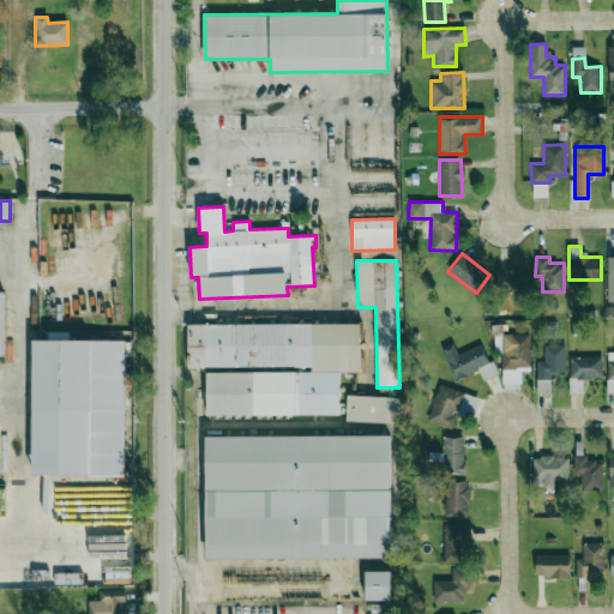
[(527,293),(527,271),(498,270),(497,292),(527,293)]
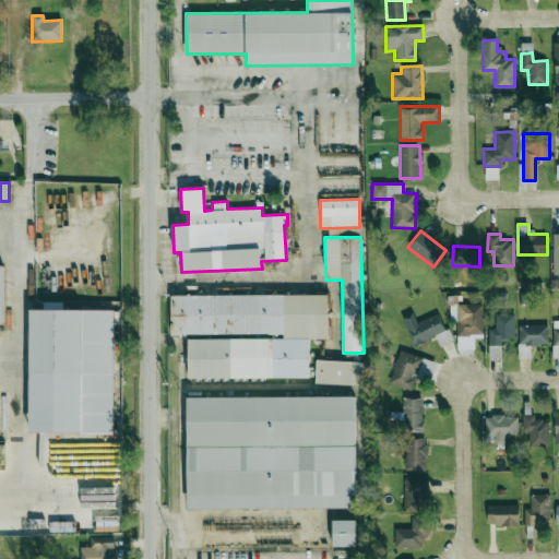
[(326,294),(170,295),(170,336),(188,336),(188,378),(308,378),(308,339),(328,339),(326,294)]
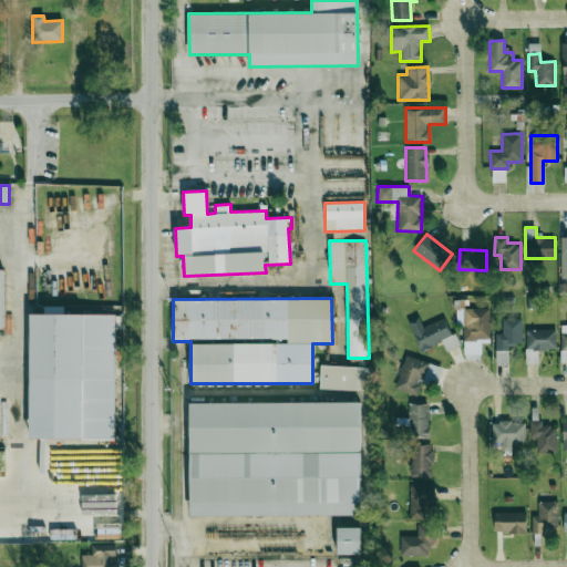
[(490,308),(464,308),(463,353),(482,354),(482,342),(488,343),(490,308)]
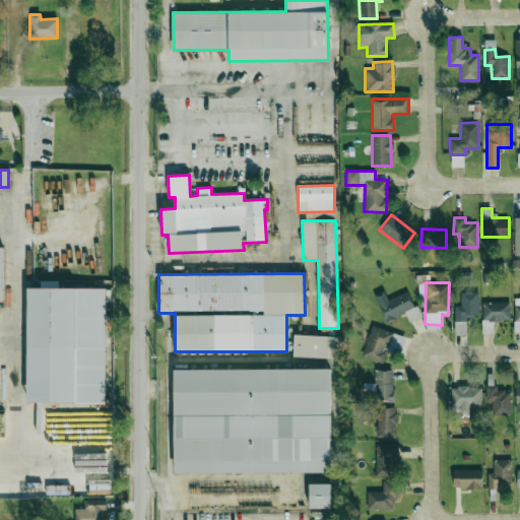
[(27,287),(26,402),(105,403),(106,288),(27,287)]
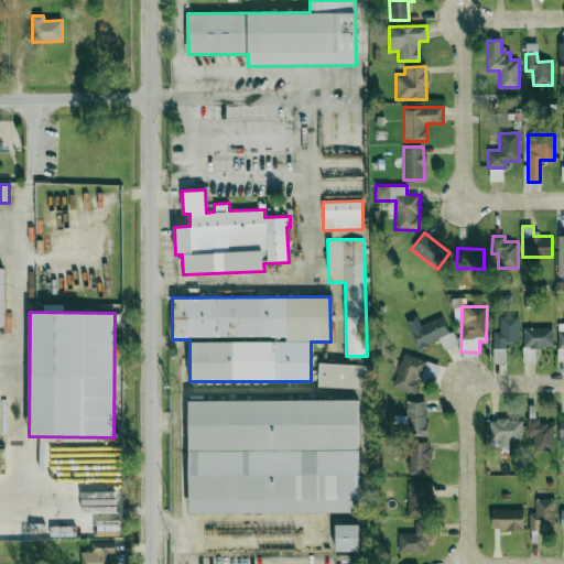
[(418,349),(440,340),(443,349),(455,344),(443,315),(421,325),(416,315),(405,320),(418,349)]
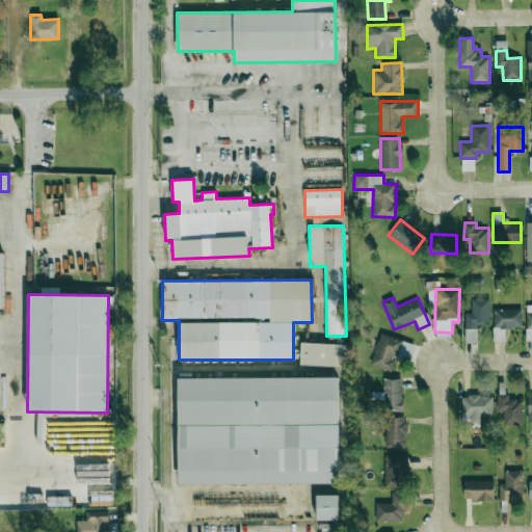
[(464,313),(464,341),(477,341),(477,323),(489,323),(489,298),(471,298),(471,313),(464,313)]
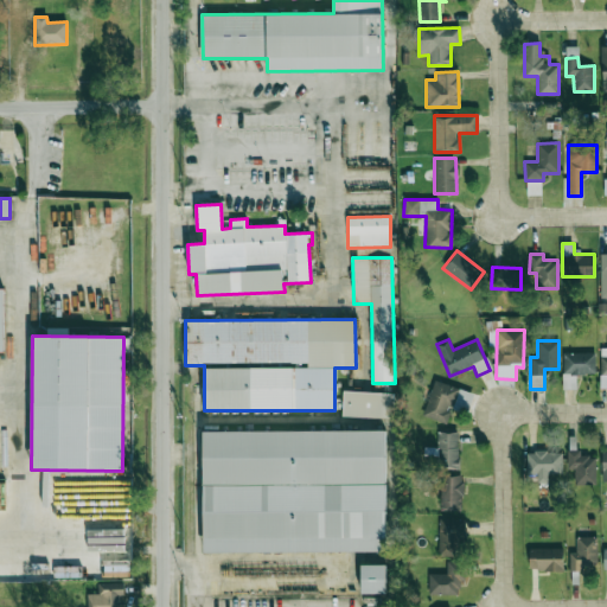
[(562,353),(563,377),(576,377),(576,374),(595,374),(594,352),(562,353)]
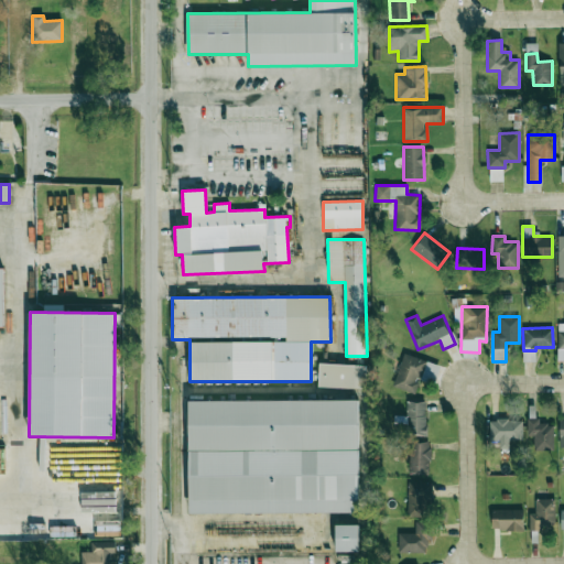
[(414,393),(419,380),(433,384),(440,366),(403,353),(392,386),(414,393)]
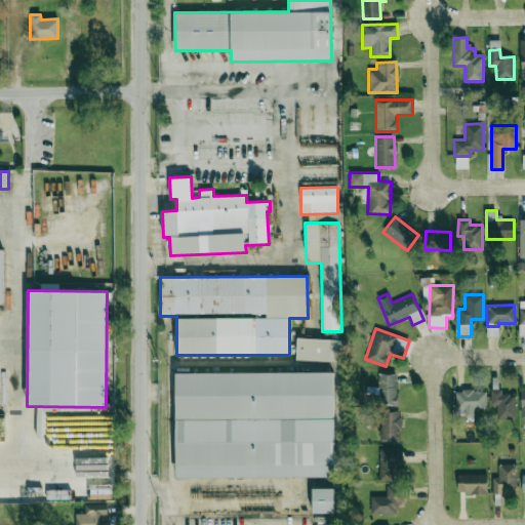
[(339,361),(340,339),(296,338),(296,360),(339,361)]
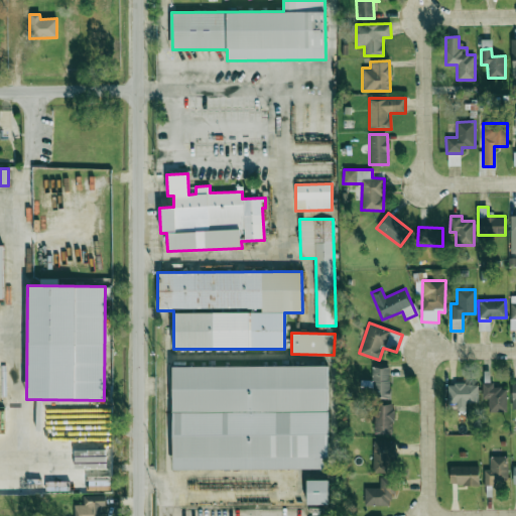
[(172,367),(327,365),(328,471),(173,473),(172,367)]
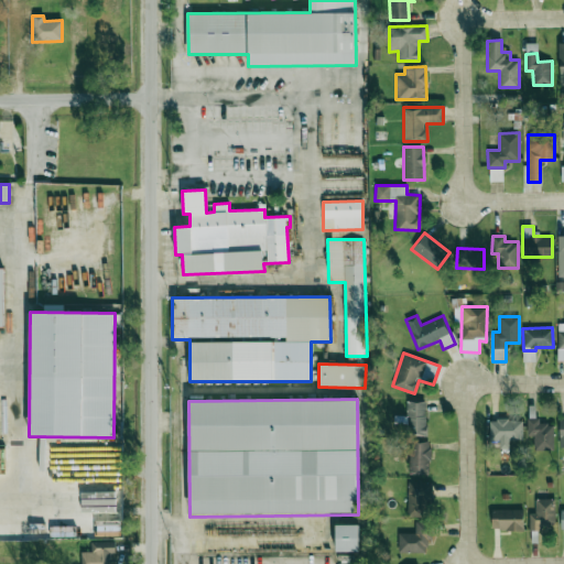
[(489,419),(490,441),(499,441),(499,448),(510,448),(510,440),(522,438),(521,418),(489,419)]
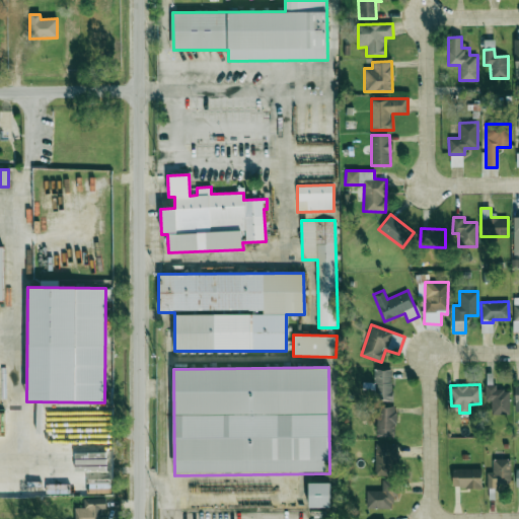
[(491,400),(491,415),(509,414),(508,389),(497,390),(497,384),(485,384),(485,400),(491,400)]
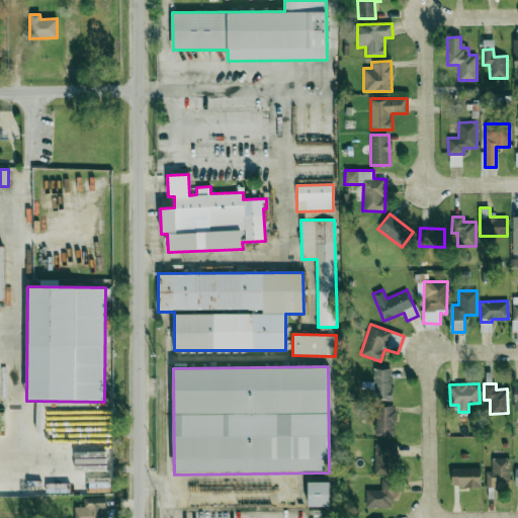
[(375,435),(395,435),(394,406),(375,406),(375,435)]
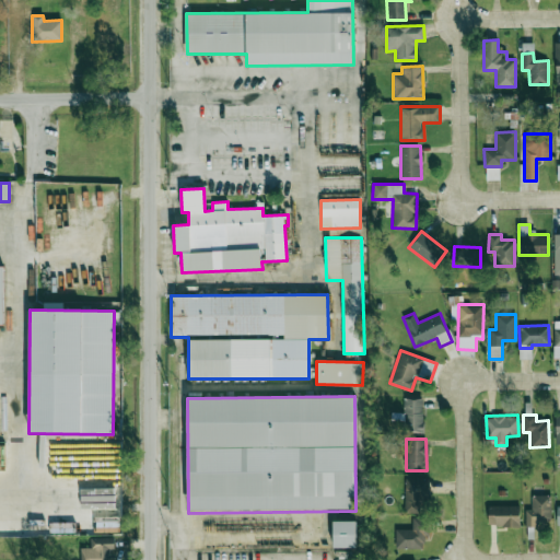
[(404,513),(426,513),(427,478),(405,477),(404,513)]
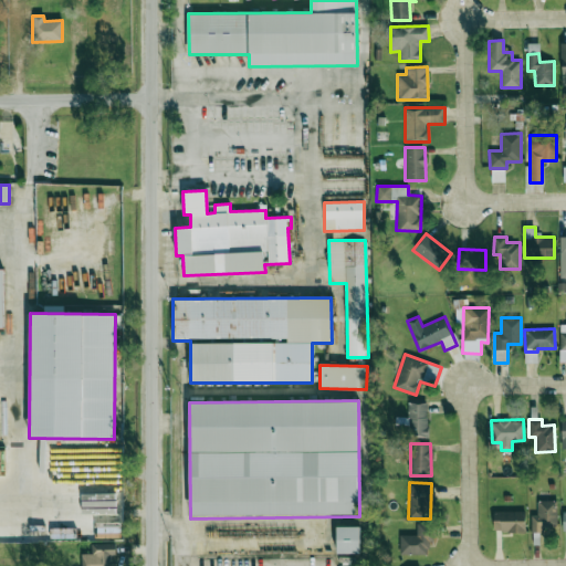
[(556,528),(556,500),(536,501),(537,515),(531,515),(531,530),(556,528)]
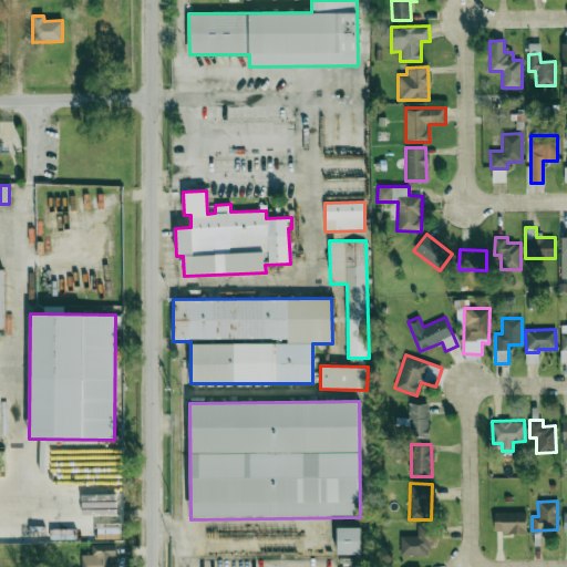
[(525,512),(494,512),(494,533),(526,533),(525,512)]
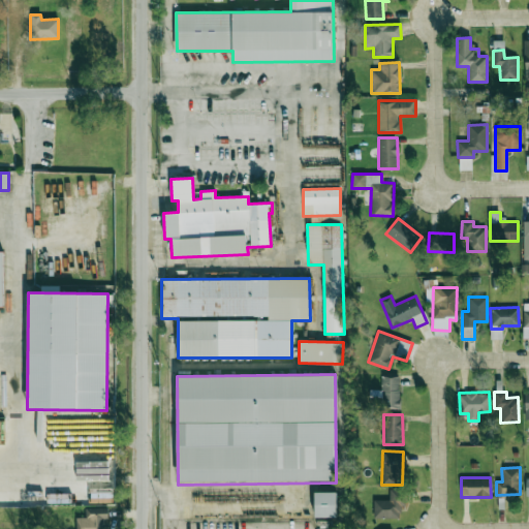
[(403,518),(402,489),(389,489),(389,500),(373,500),(373,518),(403,518)]
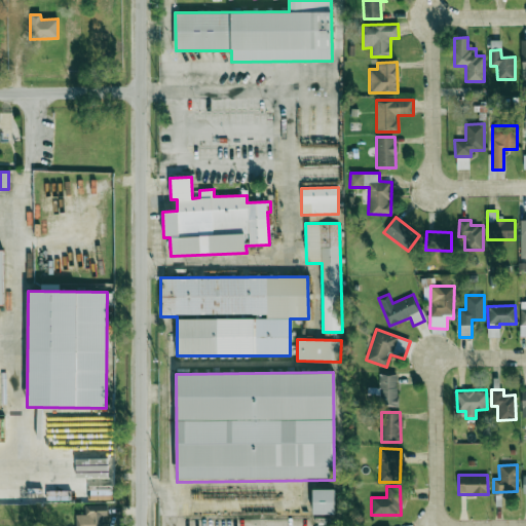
[(313,491),(333,491),(333,516),(313,516),(313,491)]
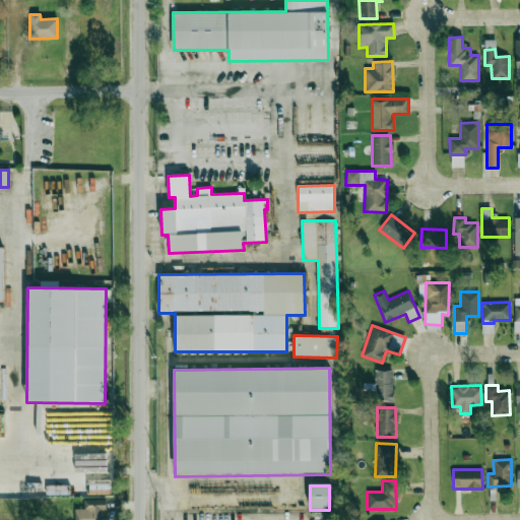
[(74,509),(74,519),(104,519),(104,499),(83,500),(83,508),(74,509)]
